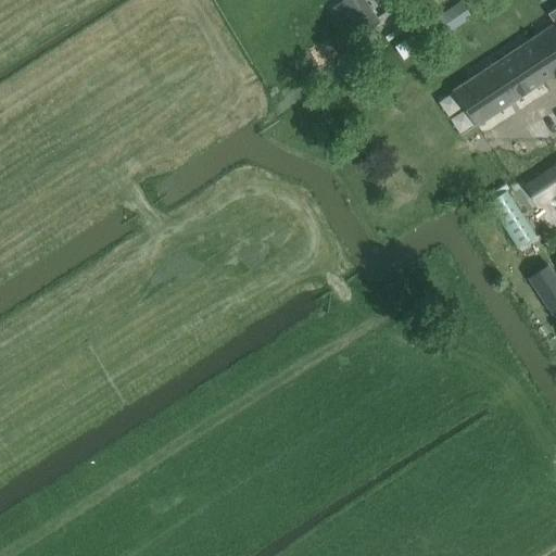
[(380,23),(364,0),(342,0),(365,33),(380,23)]
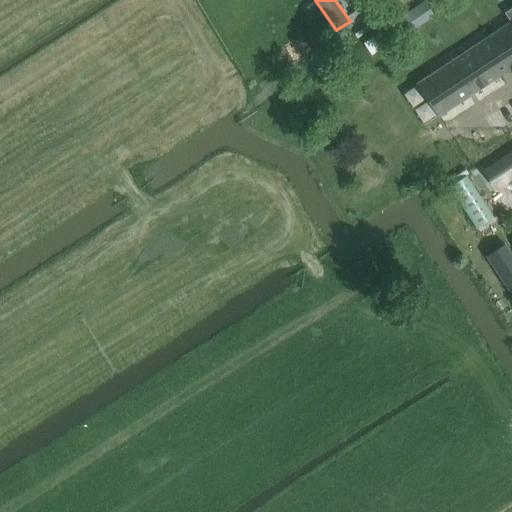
[(424,3),(397,21),(406,35),(434,16),(424,3)]
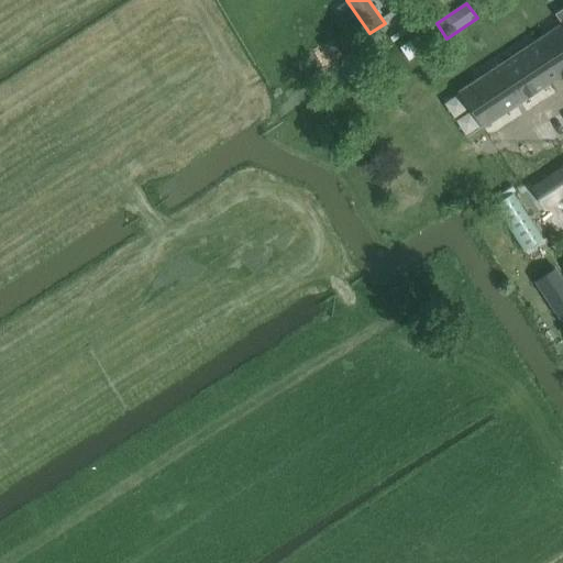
[(562,7),(553,14),(561,26),(526,50),(548,85),(562,74),(562,7)]
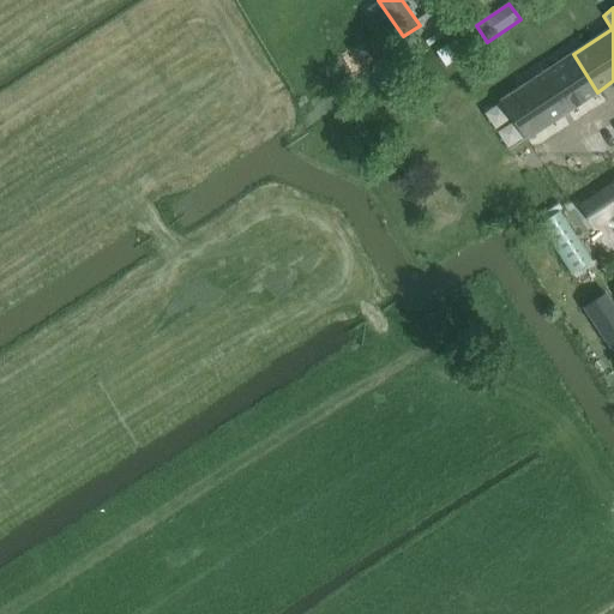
[(463,35),(447,46),(457,60),(473,50),(463,35)]
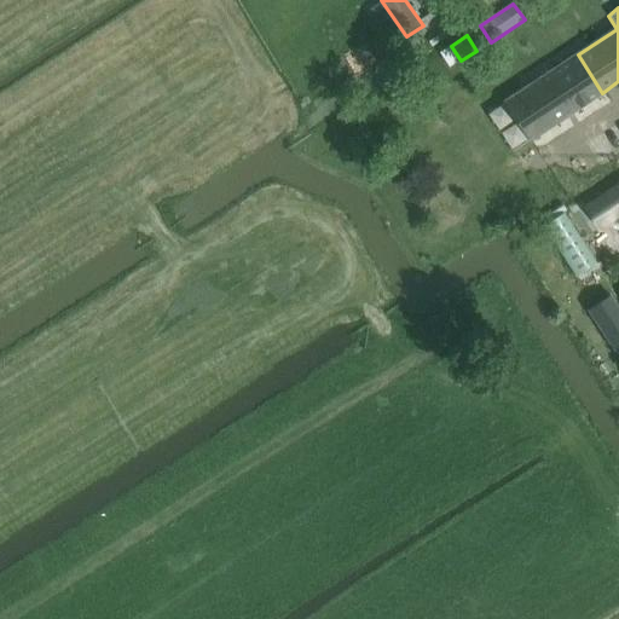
[(513,152),(602,93),(578,55),(487,114),(513,152)]
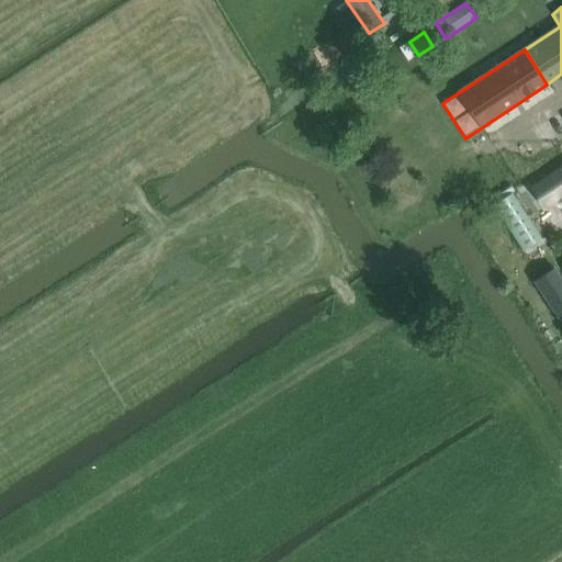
[(561,170),(548,180),(560,199),(561,198),(561,199),(561,170)]
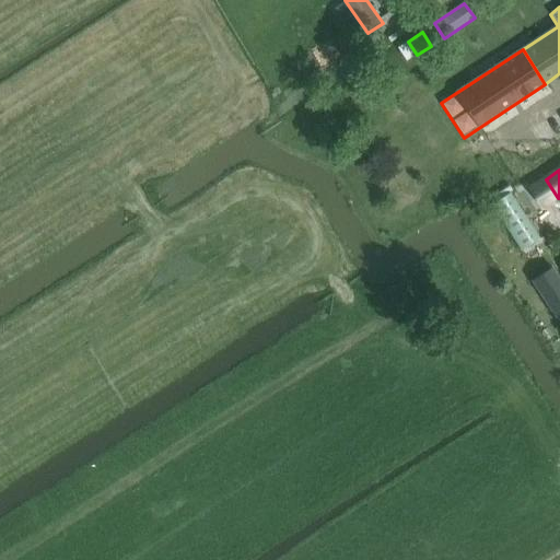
[(510,193),(491,205),(522,252),(540,238),(510,193)]
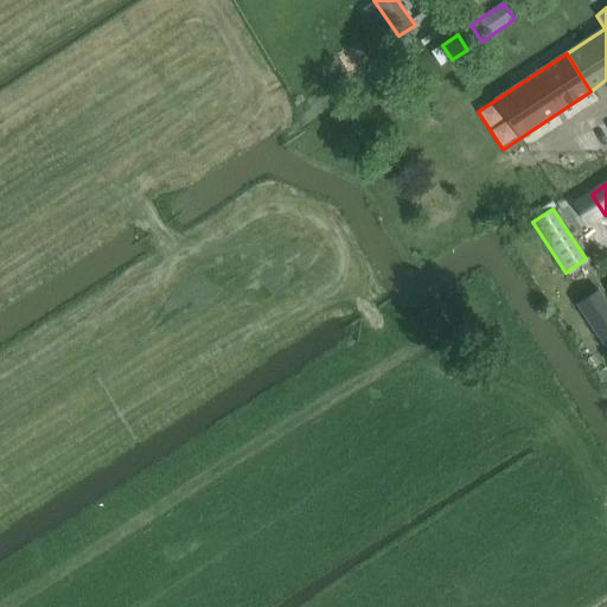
[(606,302),(599,289),(576,304),(594,333),(606,324),(606,302)]
